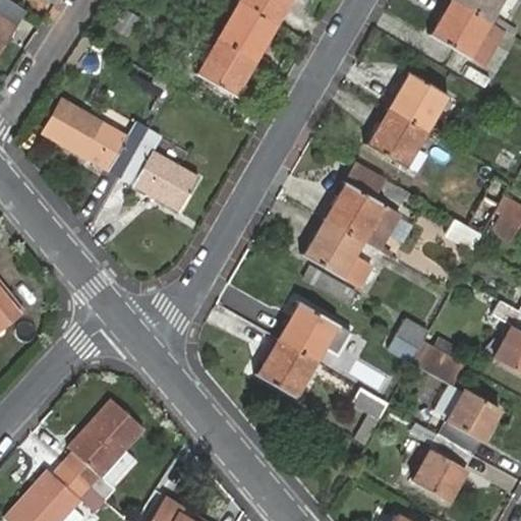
[(235,0),(235,1),(276,25),(290,0),(235,0)]
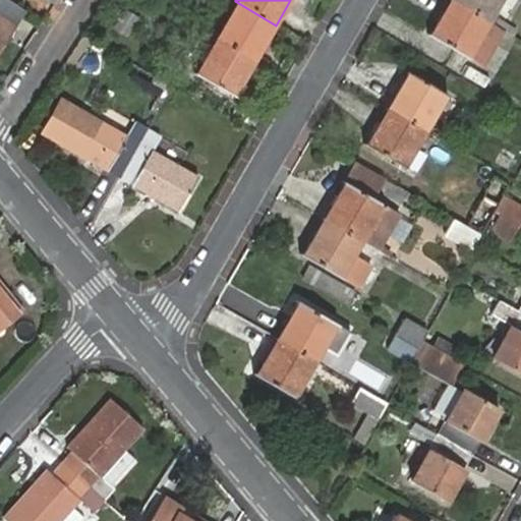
[(488,22),(450,0),(429,37),(482,68),(497,44),(480,35),(488,22)]
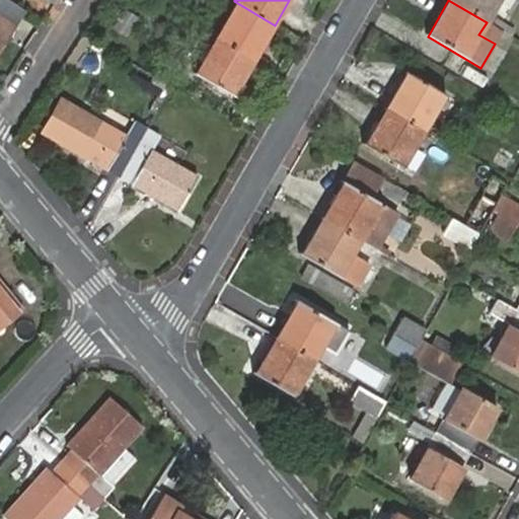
[(448,0),(487,22),(499,0),(448,0)]
